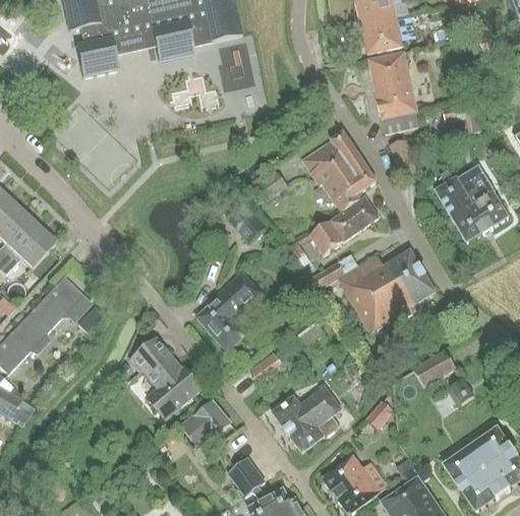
[(83,42),(74,44),(81,74),(117,66),(114,53),(154,44),(157,58),(192,50),(191,45),(241,34),(233,0),(61,0),(68,29),(80,26),(83,42)]
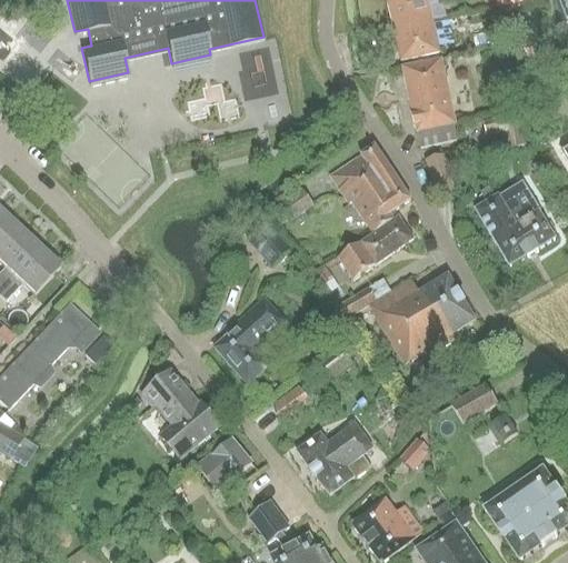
[(432,18),(427,0),(387,0),(394,26),(432,18)]
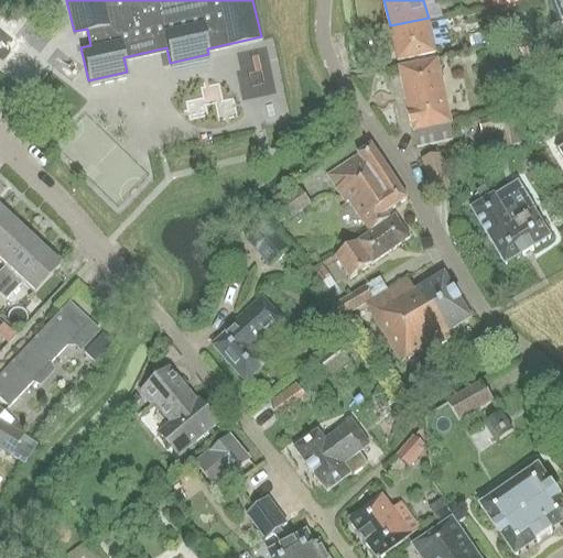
[(551,0),(559,21),(562,19),(562,0),(551,0)]
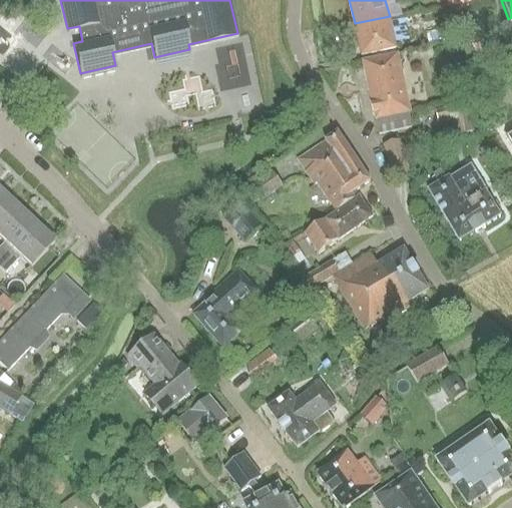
[(466,24),(463,11),(454,13),(457,26),(466,24)]
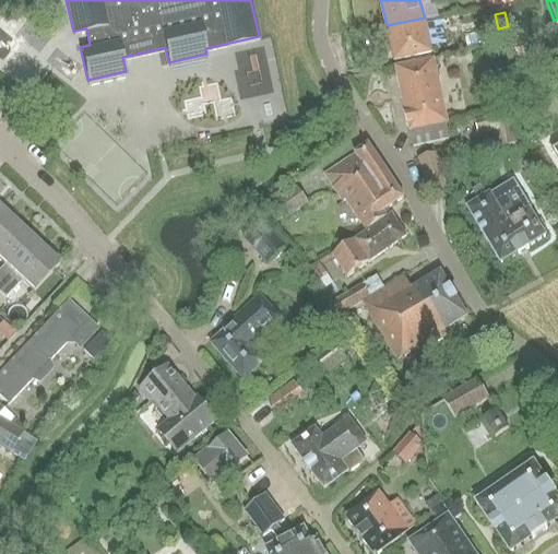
[(425,18),(387,25),(393,57),(431,48),(425,18)]
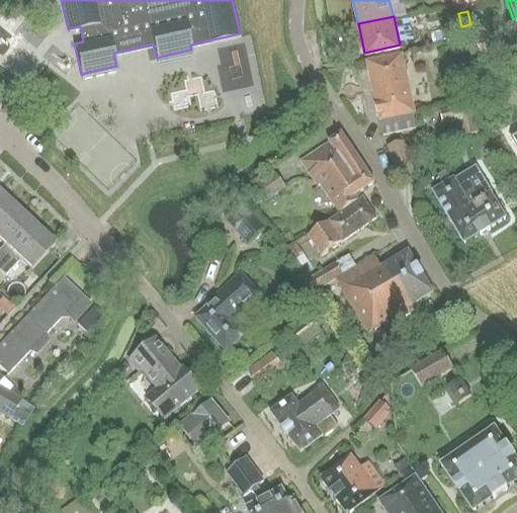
[(401,51),(365,59),(378,117),(381,132),(417,123),(401,51)]
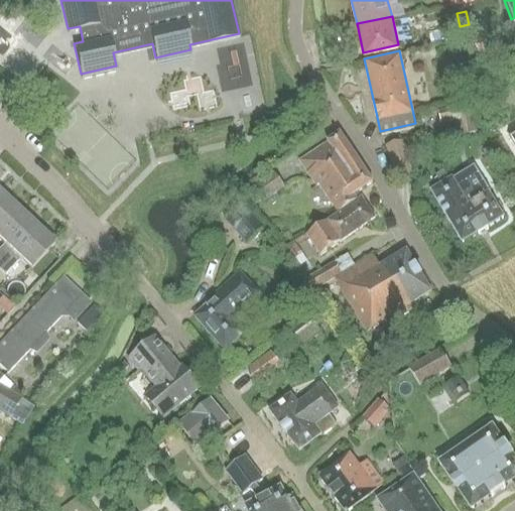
[(465,116),(462,102),(436,107),(439,121),(465,116)]
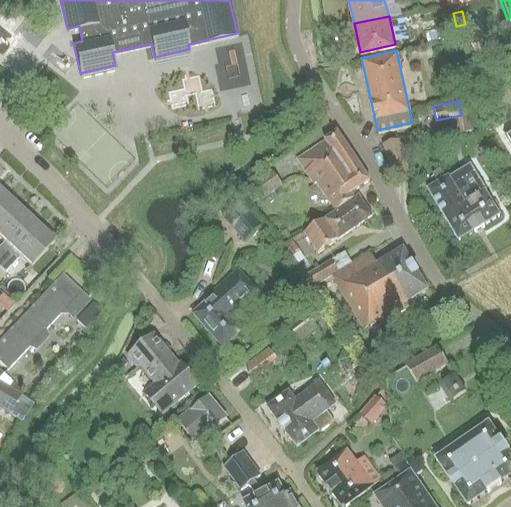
[(510,120),(502,126),(510,141),(510,120)]
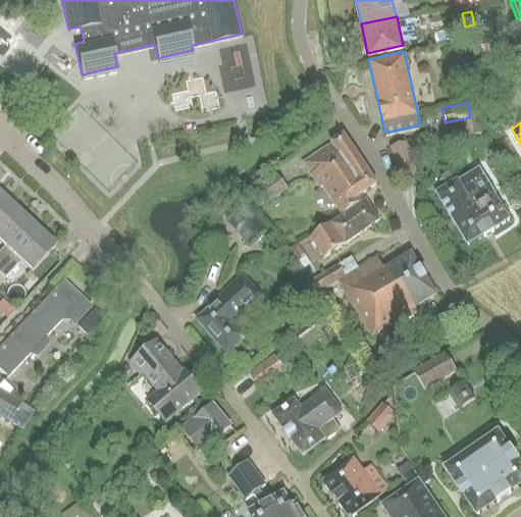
[(357,193),(375,181),(343,132),(302,159),(319,185),(321,183),(342,212),(360,198),(357,193)]
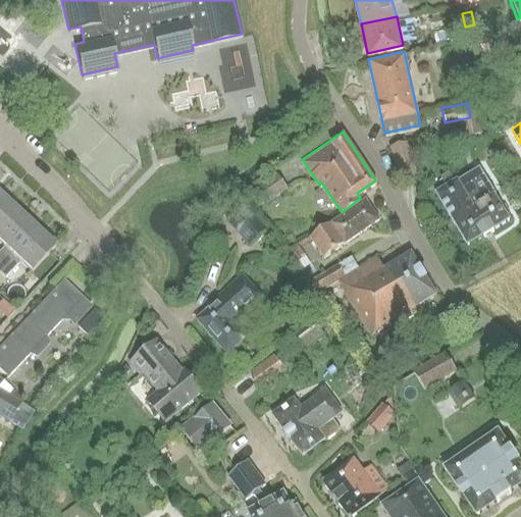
[(416,171),(408,139),(389,144),(399,176),(416,171)]
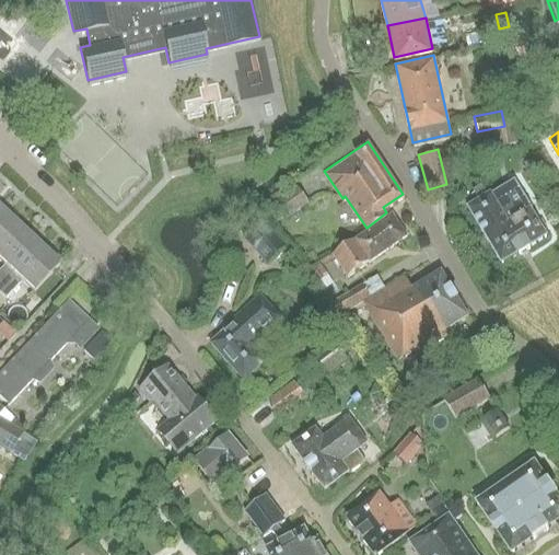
[(503,221),(520,250),(530,244),(528,243),(546,233),(530,207),(532,205),(514,176),(490,191),(507,219),(503,221)]
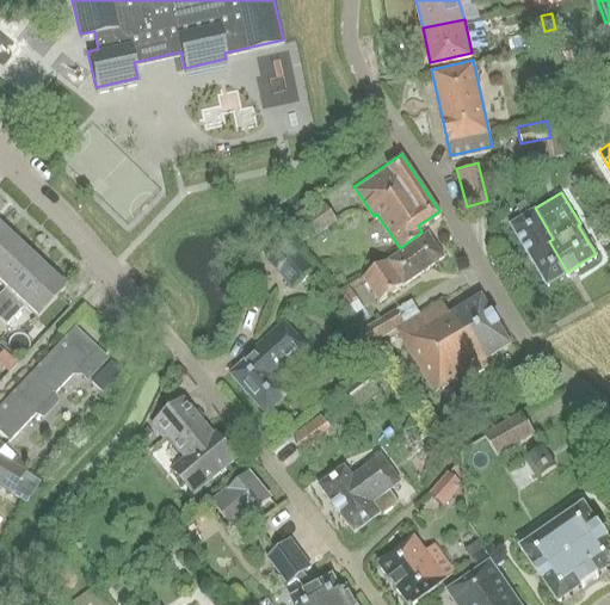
[(325,201),(301,217),(310,232),(312,234),(337,217),(325,201)]
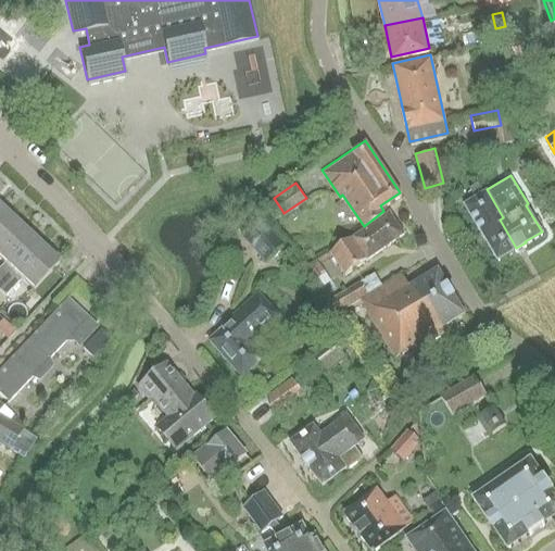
[(514,250),(516,248),(500,220),(503,217),(487,189),(464,203),(497,259),(514,249),(514,250)]
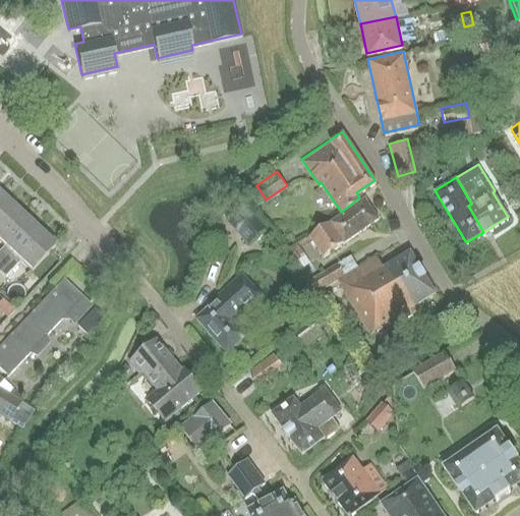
[(0,224),(16,208),(0,191),(0,224)]
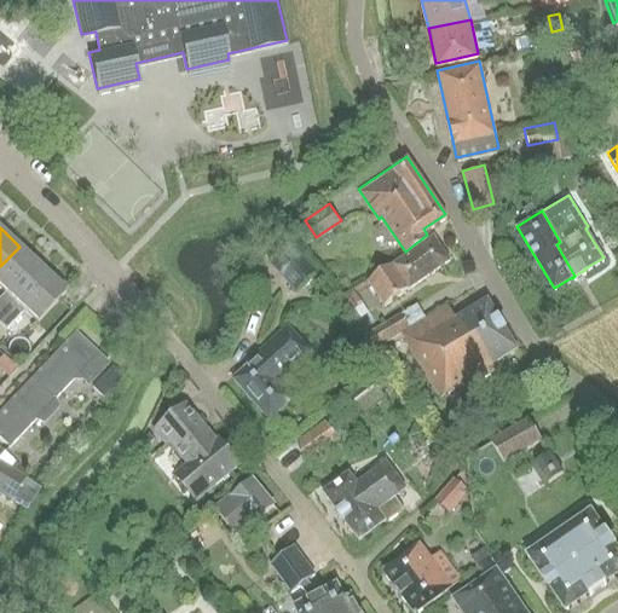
[(383,302),(449,256),(433,233),(428,236),(392,261),(367,277),(383,302)]
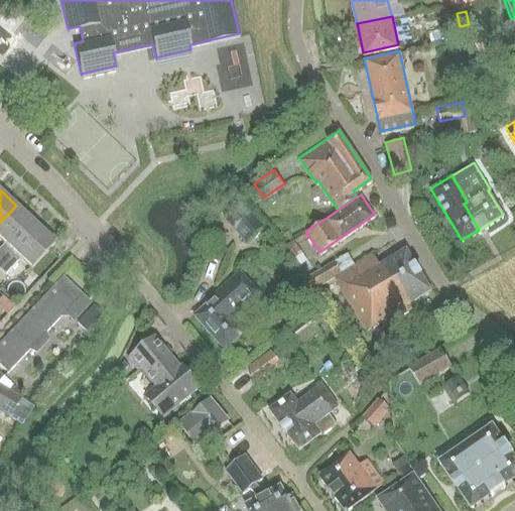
[(262,226),(241,200),(223,214),(245,240),(262,226)]
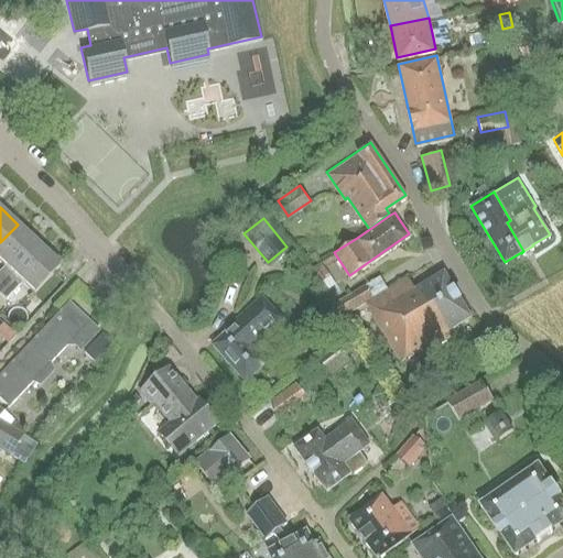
[(0,283),(38,243),(18,225),(0,242),(0,259),(3,262),(0,264),(0,283)]
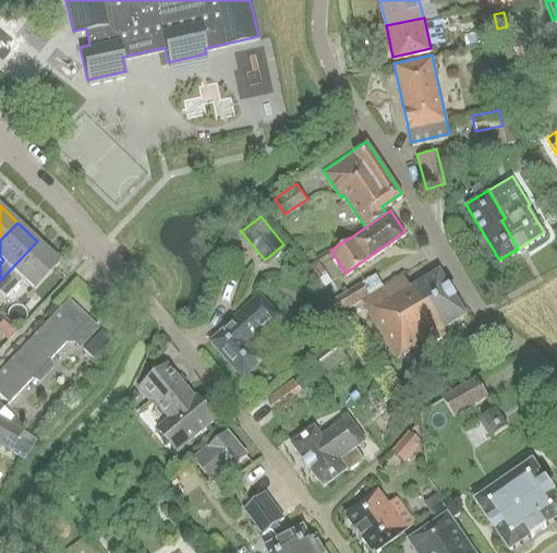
[(58,260),(37,241),(0,280),(0,290),(4,293),(21,276),(33,287),(58,260)]
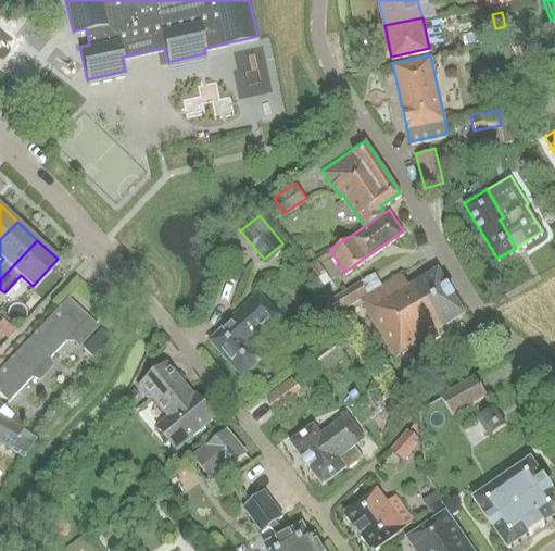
[(317,260),(308,265),(315,276),(325,270),(317,260)]
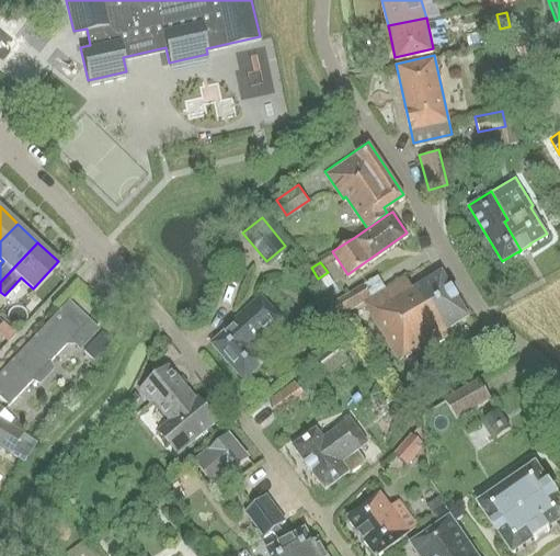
[(363,299),(398,358),(414,348),(416,352),(448,332),(445,327),(468,314),(441,269),(413,285),(406,273),(369,295),(363,299)]
